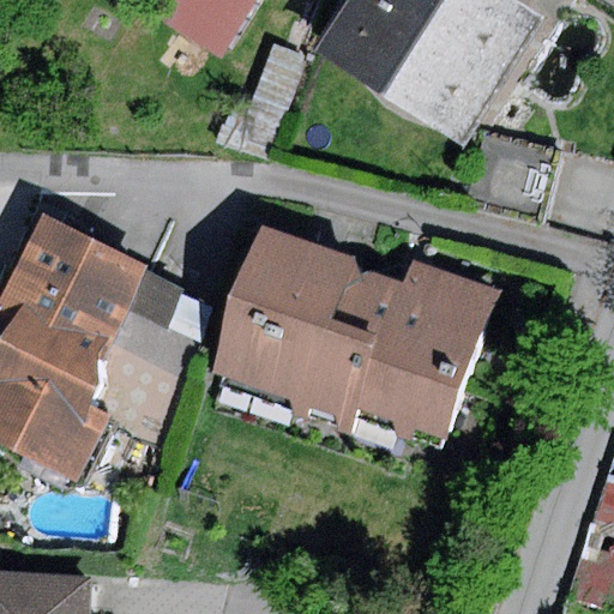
[(548,22),(513,0),(353,0),(321,52),(471,145),(548,22)]
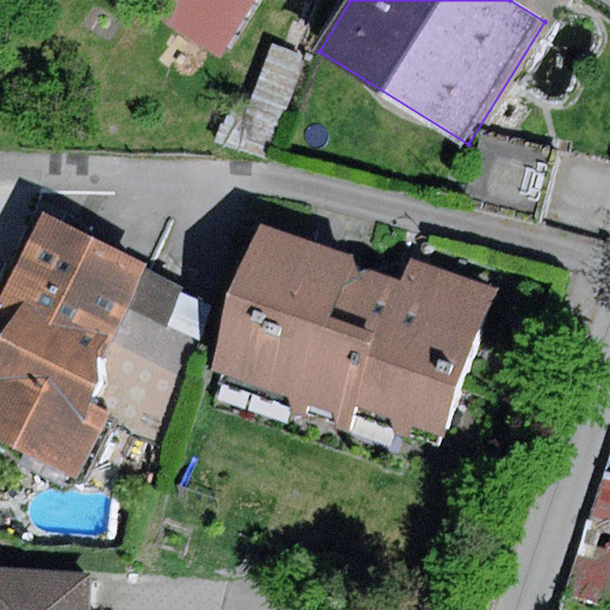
[(483,132),(466,195),(541,216),(558,154),(483,132)]
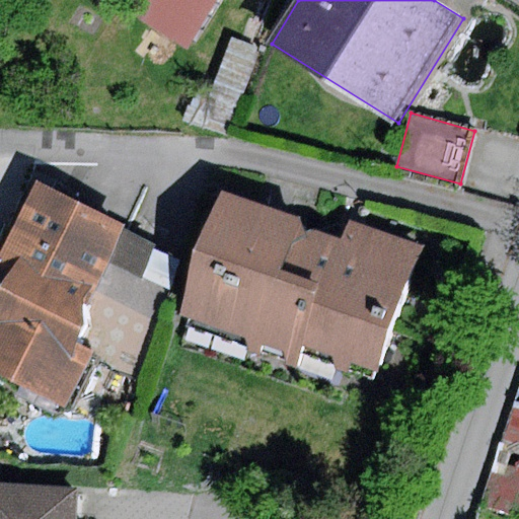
[(94,352),(91,360),(127,375),(179,256),(123,232),(128,222),(35,181),(0,263),(0,280),(4,282),(86,318),(75,343),(94,352)]
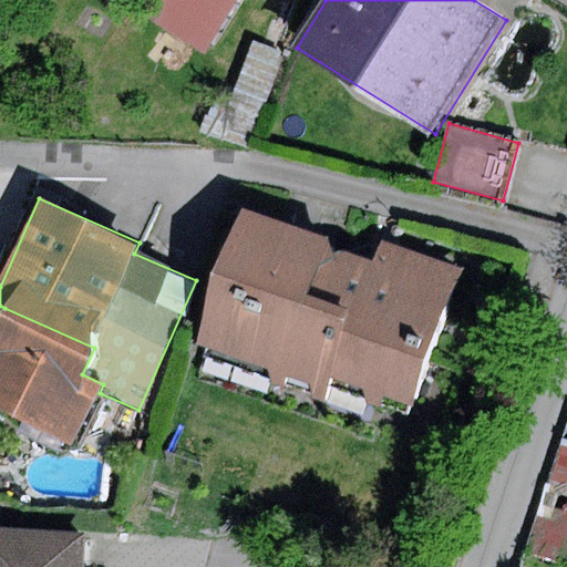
[(327,239),(241,209),(193,347),(328,394),(332,379),(414,408),(463,268),(380,238),(372,260),(346,251),(333,254),(327,239)]
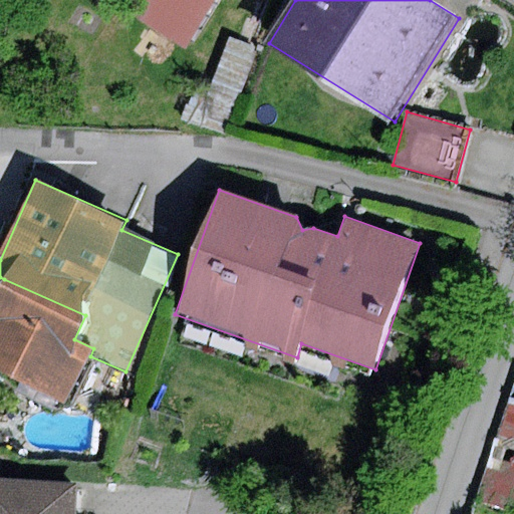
[(85,315),(4,279),(0,287),(0,373),(69,405),(90,356),(93,348),(74,339),(85,315)]
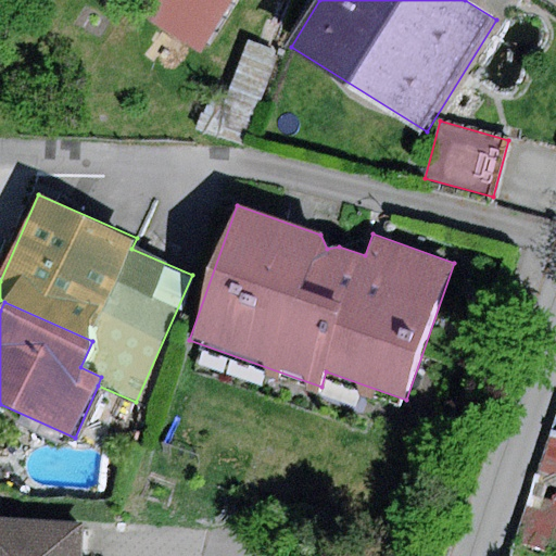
[(555,555),(555,439),(551,438),(514,543),(553,555),(555,555)]
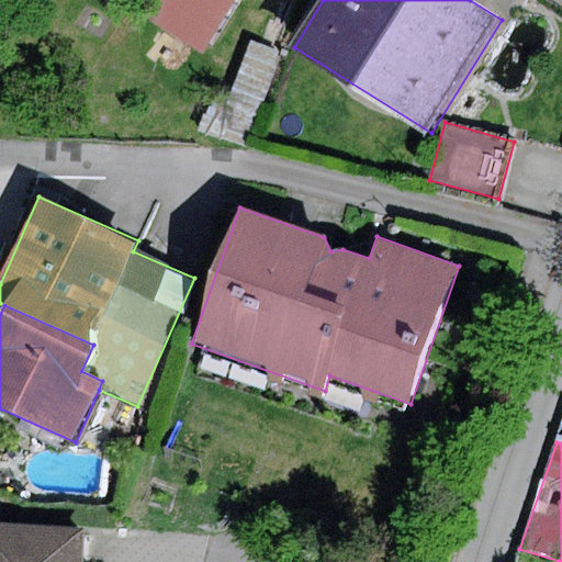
[(81,561),(83,527),(0,523),(0,561),(81,561)]
